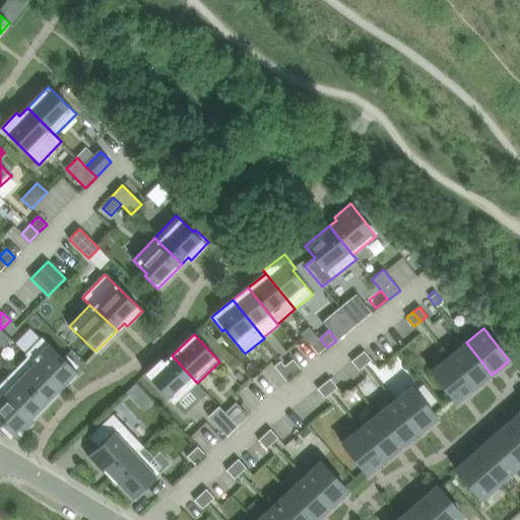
[(42,337),(25,354),(27,356),(60,389),(77,372),(75,370),(78,367),(68,356),(67,355),(64,359),(42,337)]
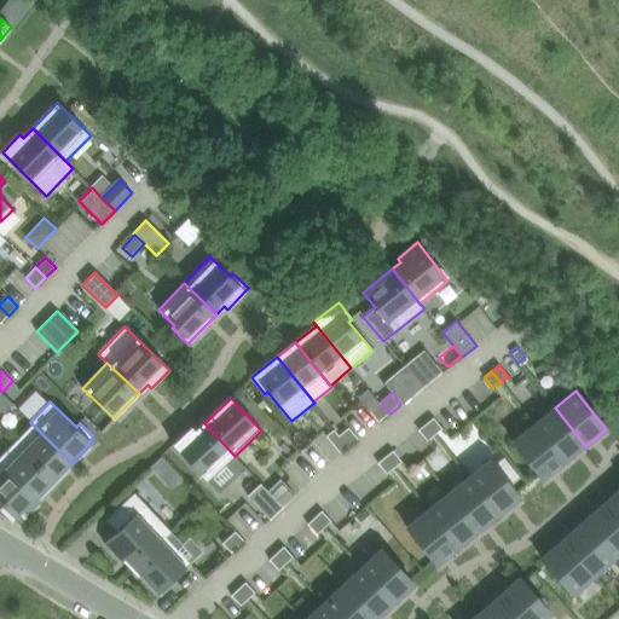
[(381,403),(370,411),(379,422),(388,414),(389,414),(381,403)]
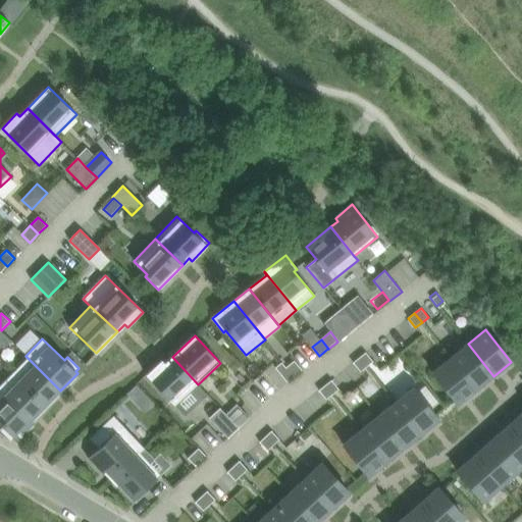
[(468,344),(451,358),(476,389),(493,376),(468,344)]
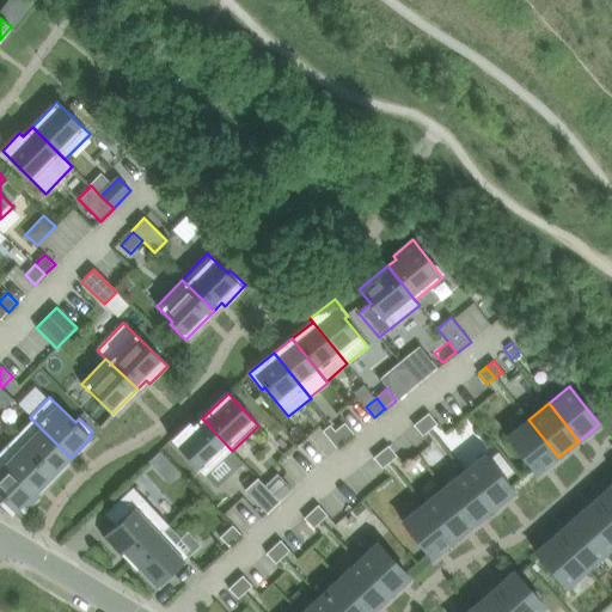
[(428,414),(421,420),(430,430),(438,424),(428,414)]
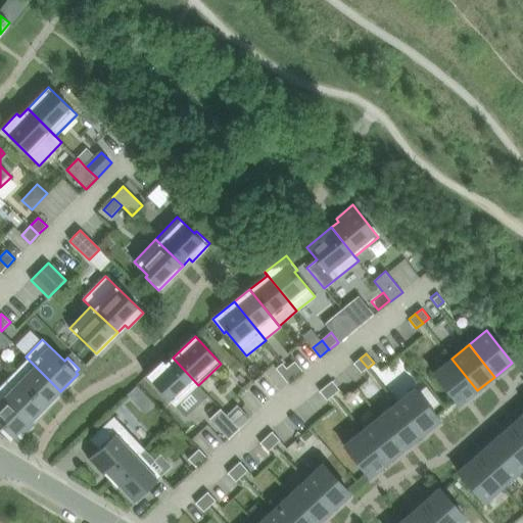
[(147,376),(154,384),(175,406),(198,385),(173,358),(165,364),(162,361),(147,376)]
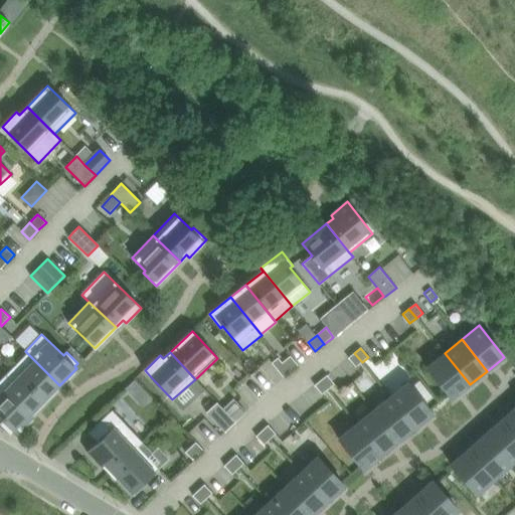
[(27,353),(12,369),(44,400),(59,385),(27,353)]
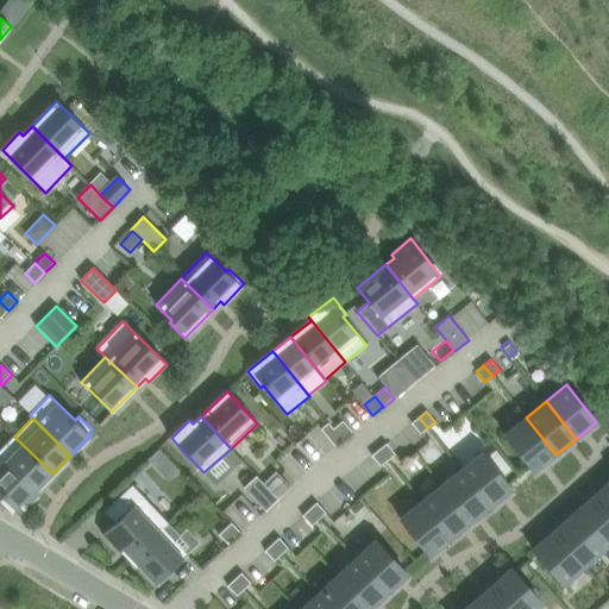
[(419,418),(412,424),(420,434),(428,428),(419,418)]
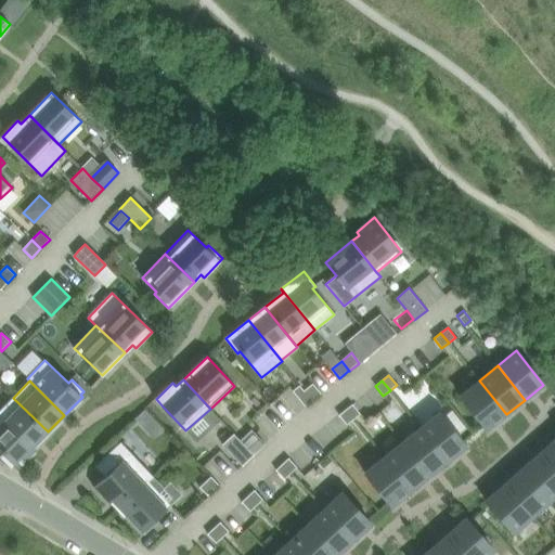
[(479,381),(460,396),(488,429),(506,414),(479,381)]
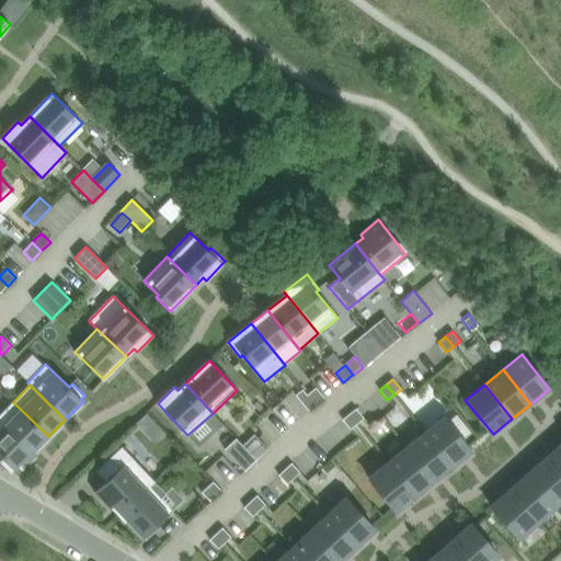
[(317,388),(307,396),(308,396),(316,404),(324,398),(317,388)]
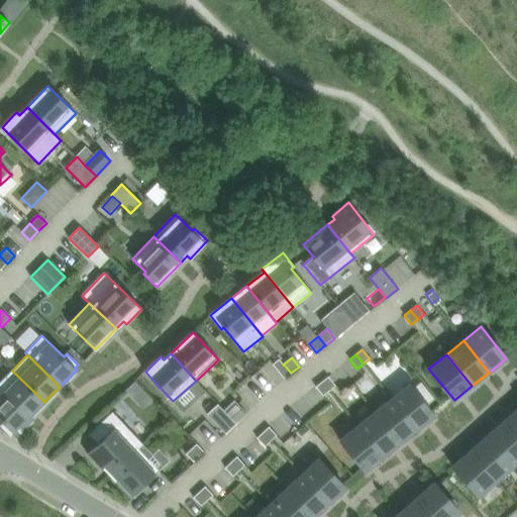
[(279,359),(273,365),(279,372),(284,379),(291,373),(284,365),(283,365),(283,364),(279,359)]
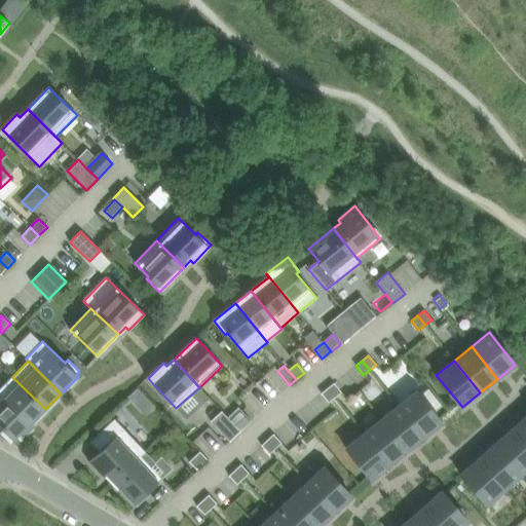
[(12,377),(0,388),(0,396),(33,427),(34,426),(32,423),(45,409),(12,377)]
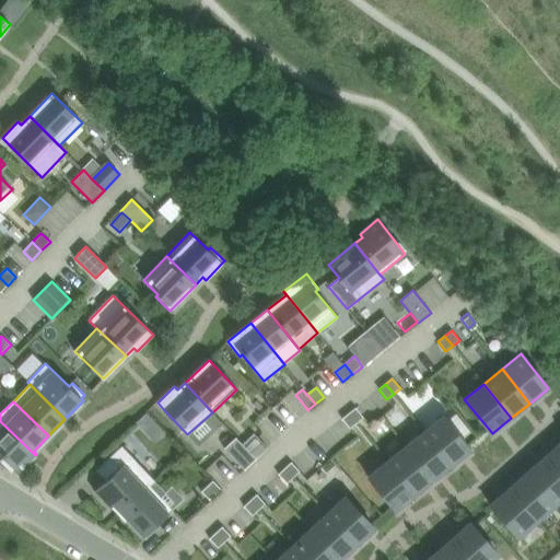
[(356,408),(349,413),(357,423),(363,418),(356,408)]
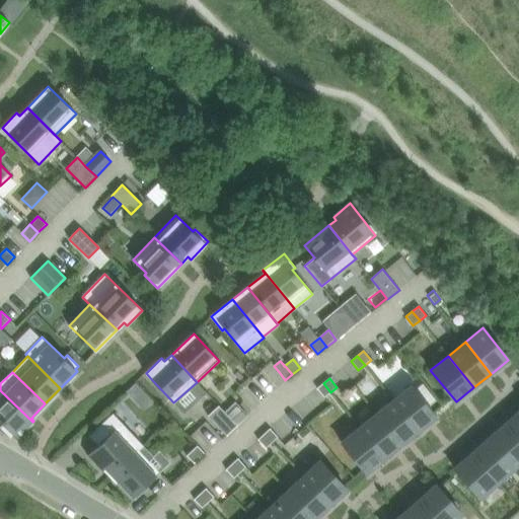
[(136,382),(127,392),(136,401),(146,392),(136,382)]
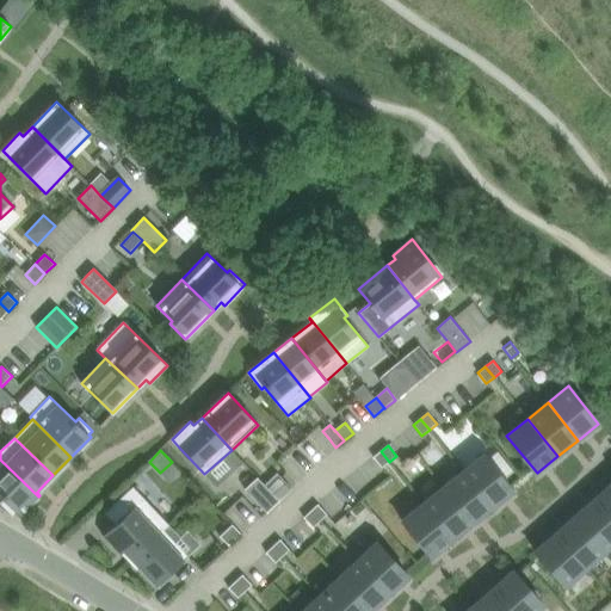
[(381,451),(372,457),(382,468),(389,462),(381,451)]
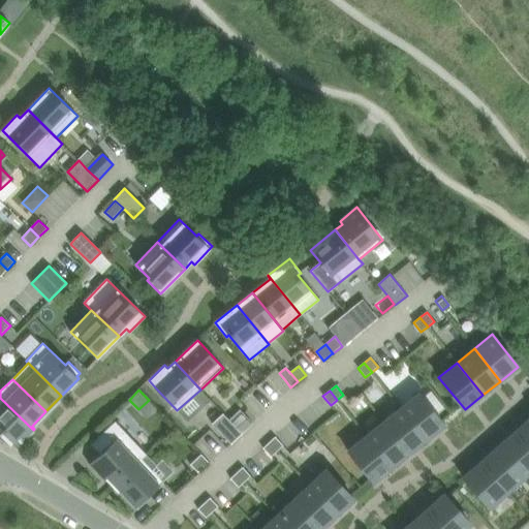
[(418,393),(401,407),(427,440),(444,426),(418,393)]
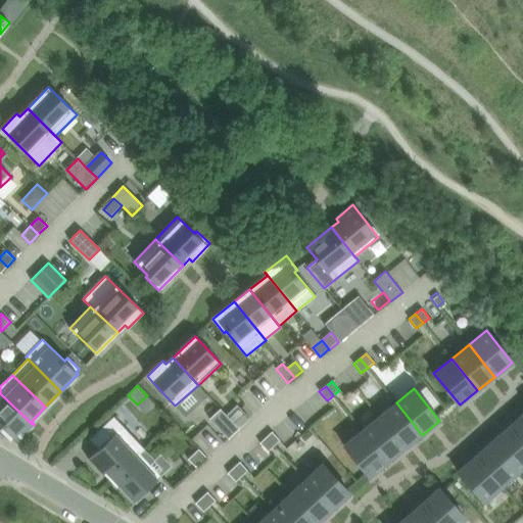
[(0,393),(0,424),(3,427),(0,430),(0,431),(1,432),(1,431),(11,441),(14,438),(16,441),(33,425),(0,393)]
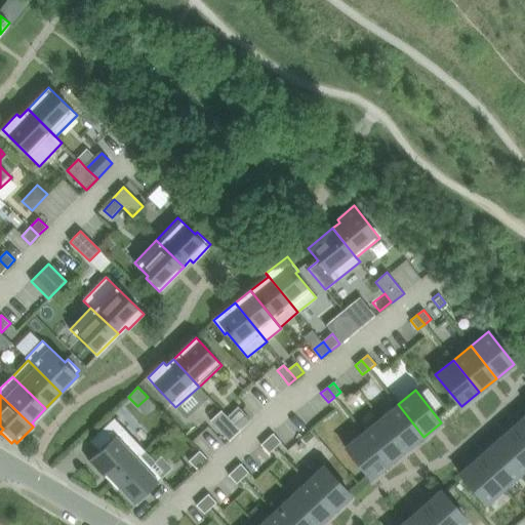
[(398,404),(380,418),(406,450),(423,437),(398,404)]
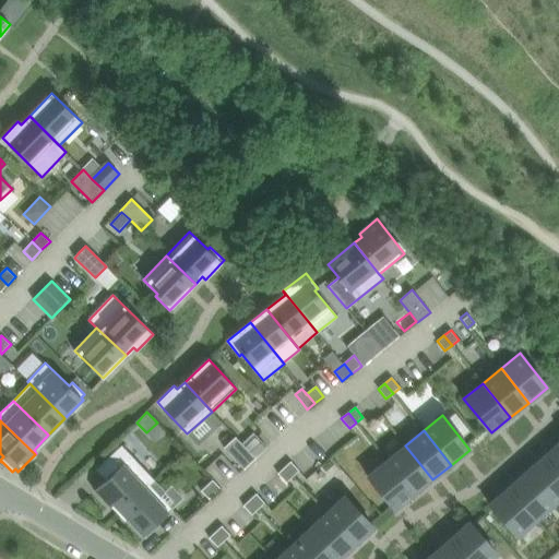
[(256,436),(245,447),(256,459),(268,448),(256,436)]
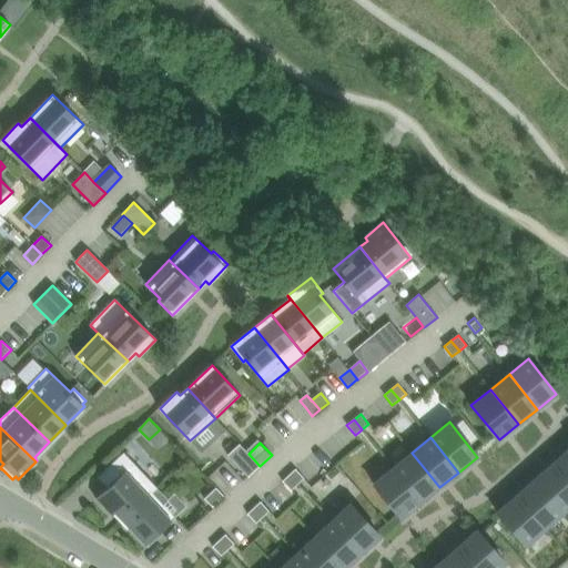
[(240,444),(227,455),(247,477),(260,466),(249,454),(240,444)]
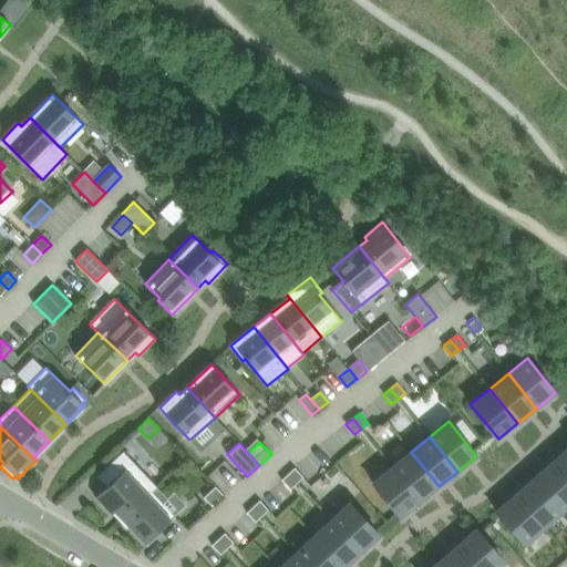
[(566,447),(550,463),(566,481),(566,447)]
